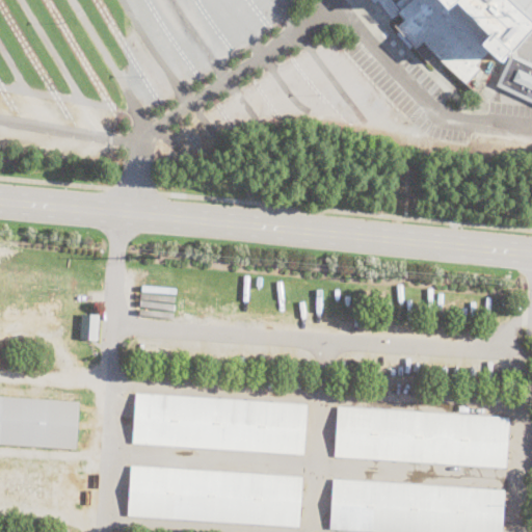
[(531,0),(531,28),(473,91),(434,40),(399,0),(531,0)]
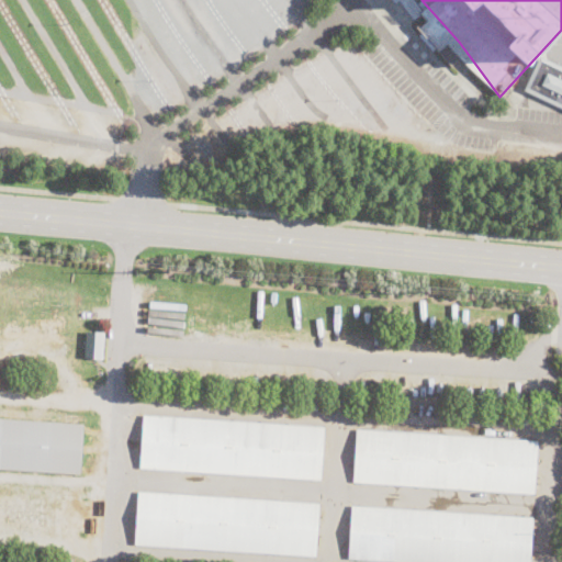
[(561,109),(524,90),(539,56),(561,67),(561,109)]
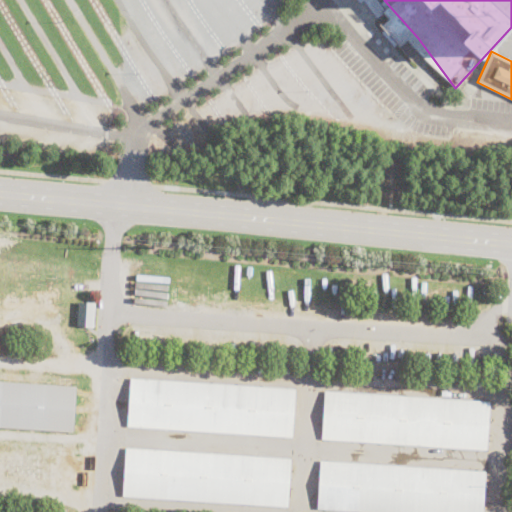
[(94,326),(77,325),(78,301),(95,302),(94,326)]
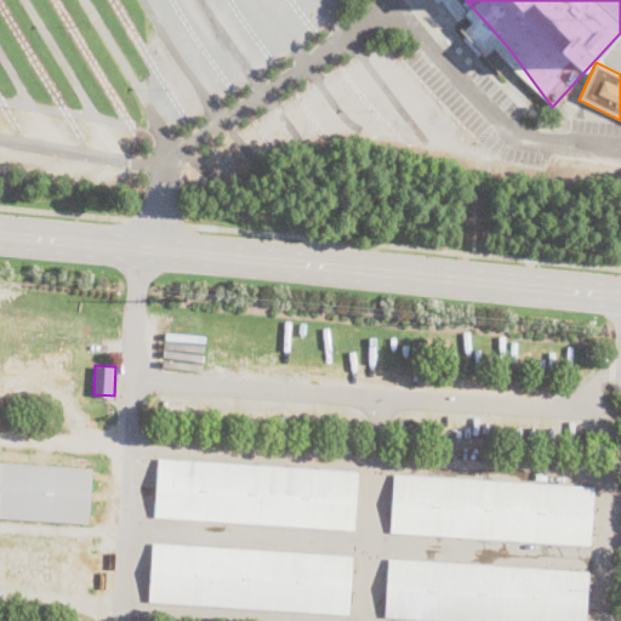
[(358,472),(354,530),(154,517),(159,459),(358,472)]
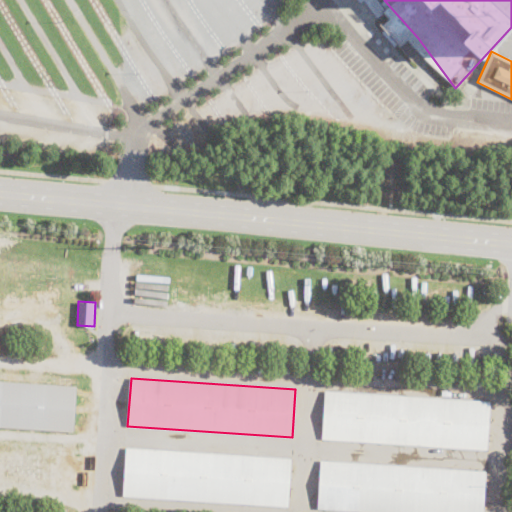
[(0,381),(76,386),(73,432),(0,426),(0,381)]
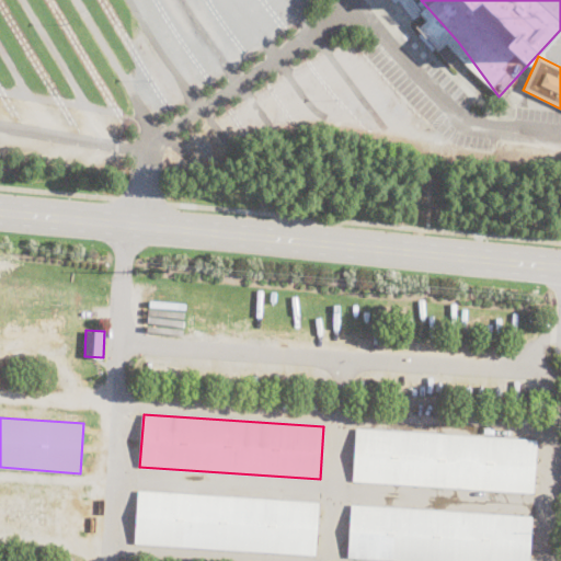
[(537,441),(534,492),(354,481),(357,428),(537,441)]
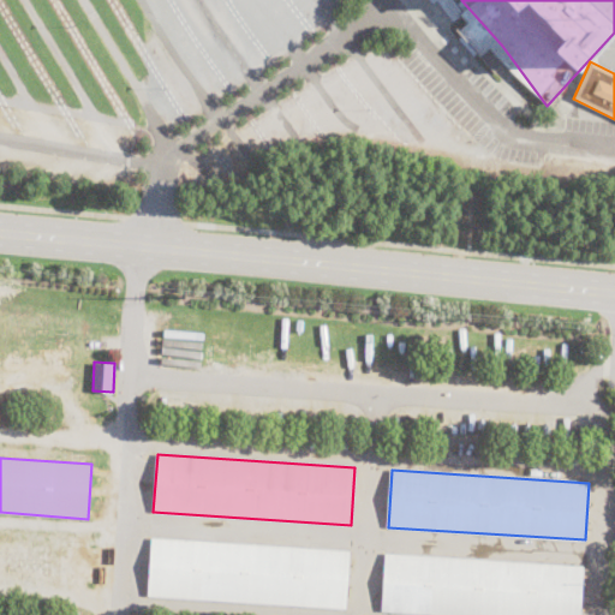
[(350,551),(346,609),(148,596),(151,538),(350,551)]
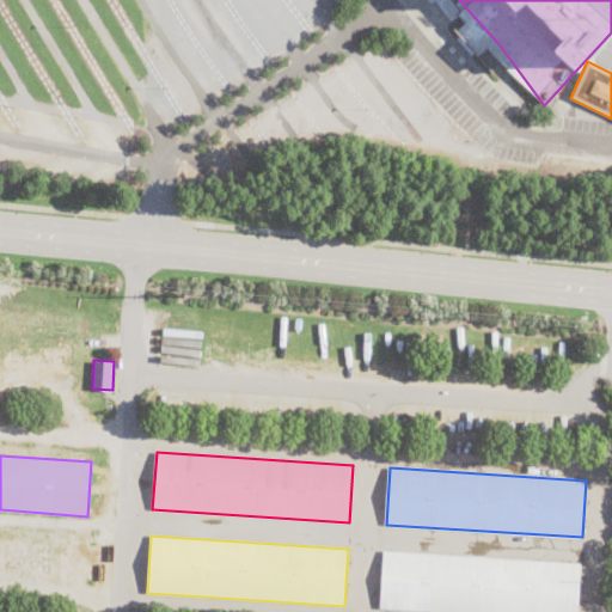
[(580,564),(576,611),(439,611),(380,609),(384,551),(580,564)]
